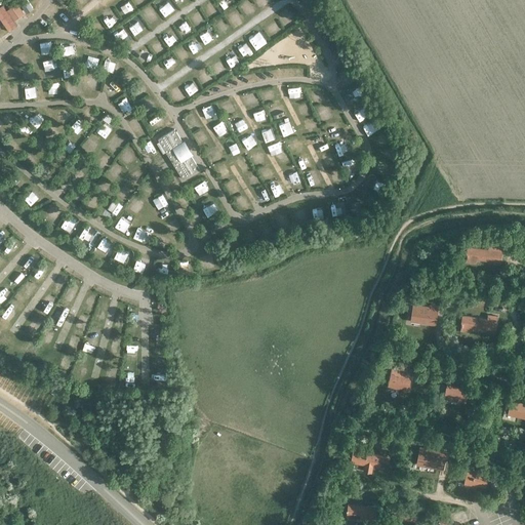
[(64,2),(62,0),(55,0),(48,6),(53,11),(64,2)]
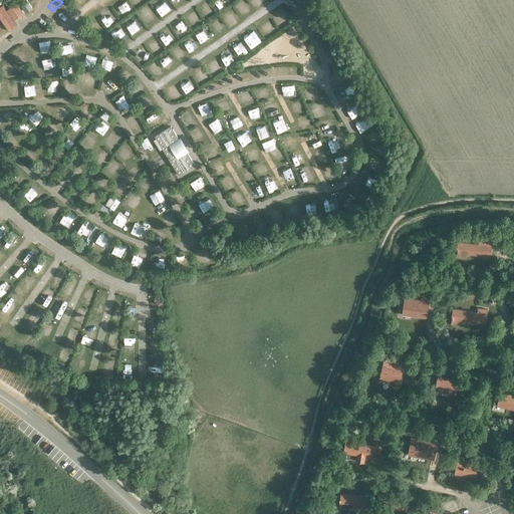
[(7,10),(13,19),(23,12),(17,3),(7,10)]
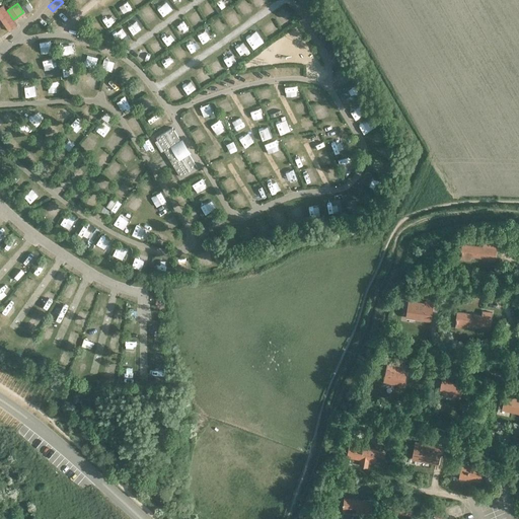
[(171,126),(156,135),(169,156),(174,153),(176,156),(178,159),(173,162),(181,176),(197,167),(189,153),(184,155),(182,152),(180,149),(184,147),(171,126)]
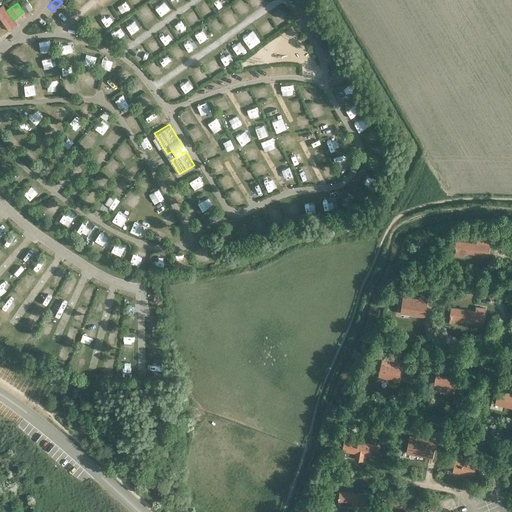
[(487,255),(489,240),(476,239),(476,243),(456,240),(454,255),(464,256),(464,252),(487,255)]
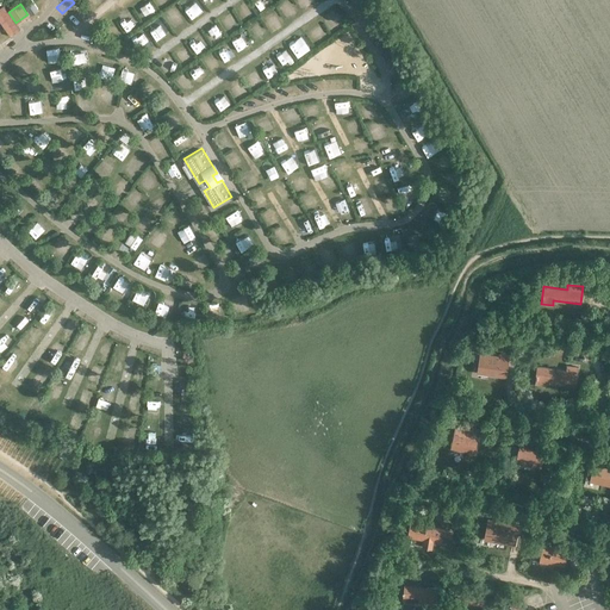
[(479,352),(477,373),(506,378),(509,355),(498,353),(498,355),(479,352)]
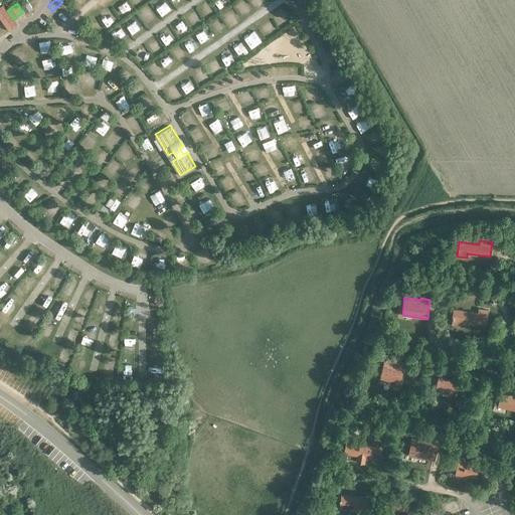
[(485,324),(487,310),(479,308),(478,312),(454,309),(451,324),(461,325),(462,321),(485,324)]
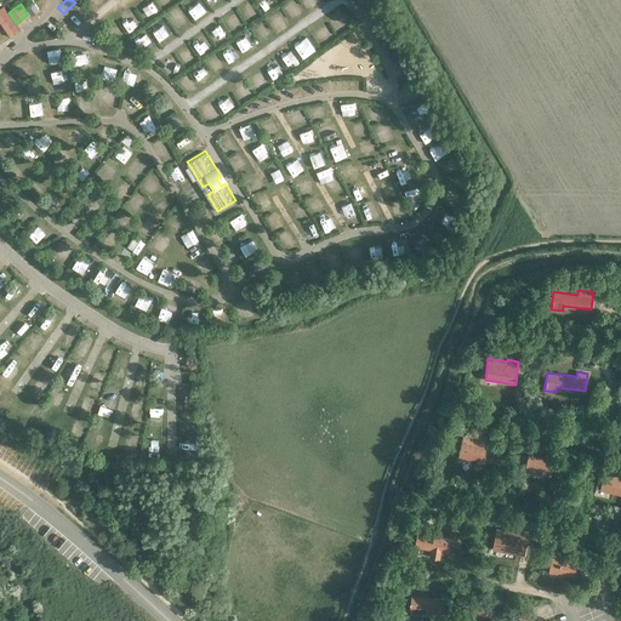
[(483,461),(485,446),(468,443),(469,438),(463,436),(460,457),(472,460),(472,459),(483,461)]
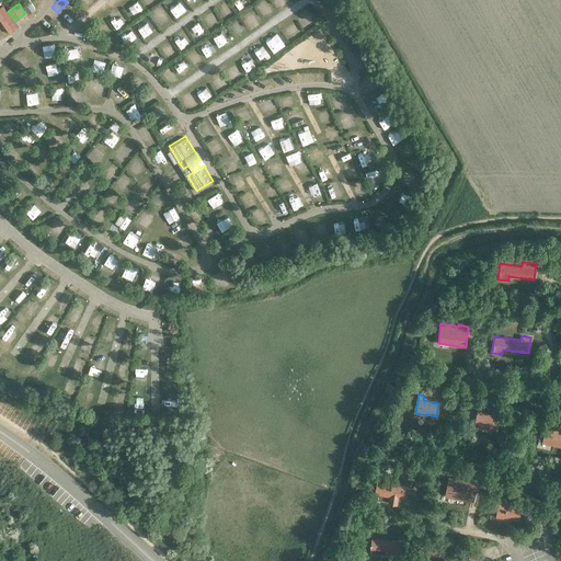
[(497,430),(500,415),(478,411),(474,425),(480,426),(480,427),(482,428),(482,426),(497,430)]
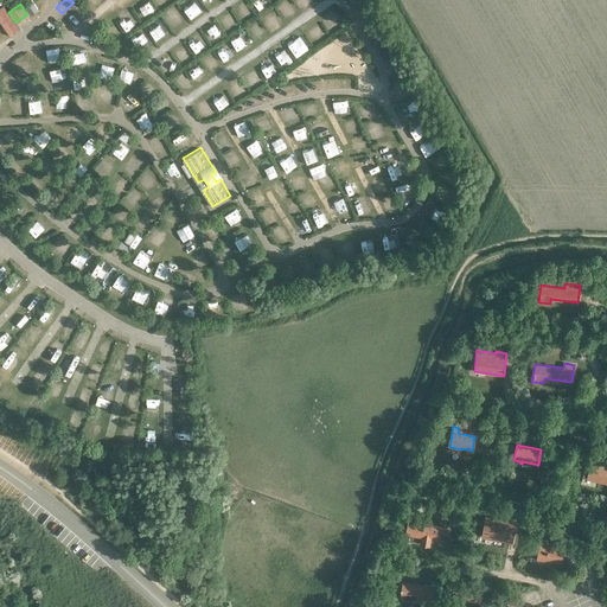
[(606,483),(606,466),(590,464),(590,465),(586,464),(582,478),(606,483)]
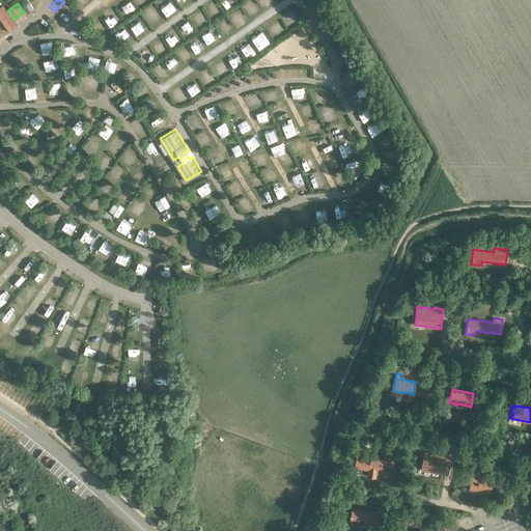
[(424,452),(421,469),(447,473),(450,457),(424,452)]
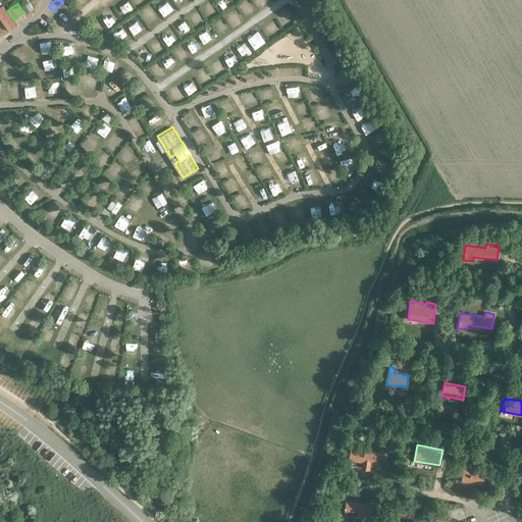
[(387,454),(351,448),(349,459),(363,462),(362,468),(369,469),(370,461),(373,462),(374,463),(377,464),(378,459),(386,461),(387,454)]
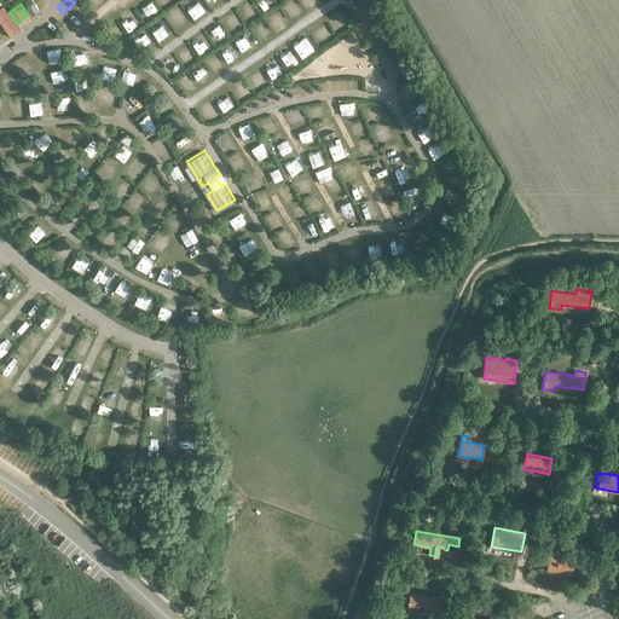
[(572,573),(576,557),(551,553),(548,570),(572,573)]
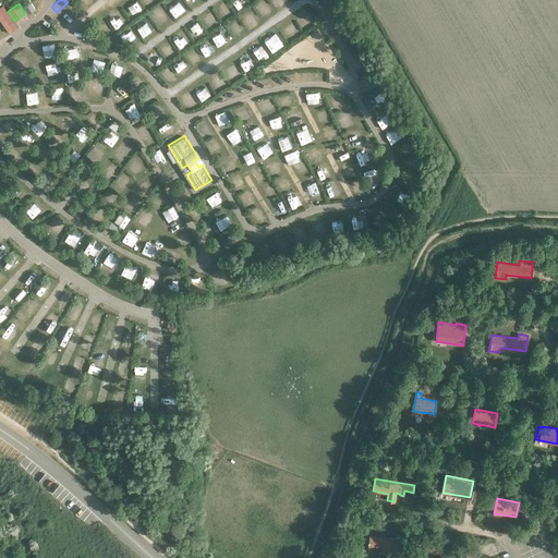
[(401,555),(403,538),(370,535),(367,550),(401,555)]
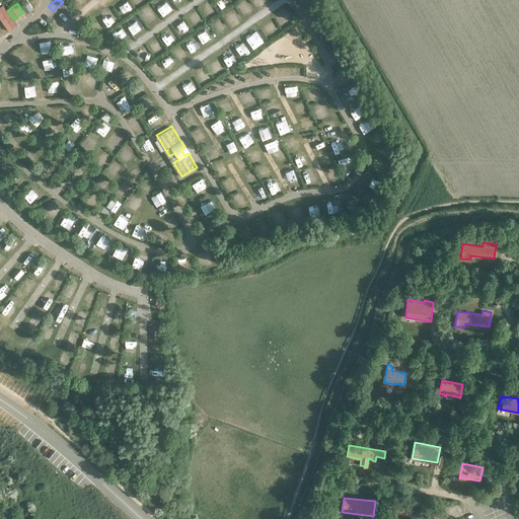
[(413,505),(389,502),(388,514),(412,516),(413,505)]
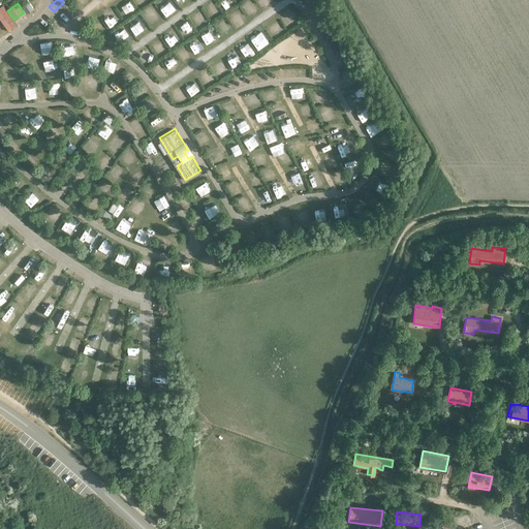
[(455,528),(452,522),(448,515),(440,519),(443,525),(438,527),(438,528),(455,528)]
